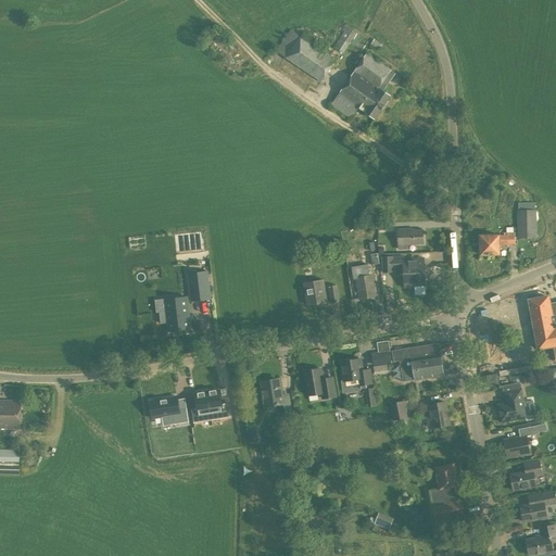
[(343,53),(356,33),(344,26),(341,30),(343,32),(333,48),(343,53)]
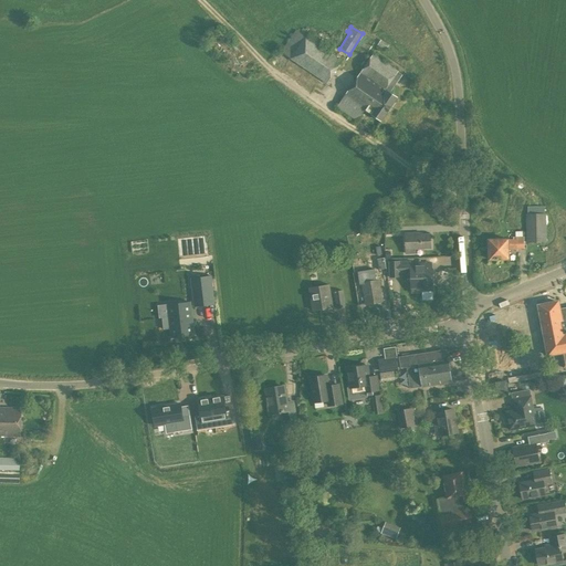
[(289,59),(304,69),(326,84),(343,61),(296,30),(281,52),(289,59)]
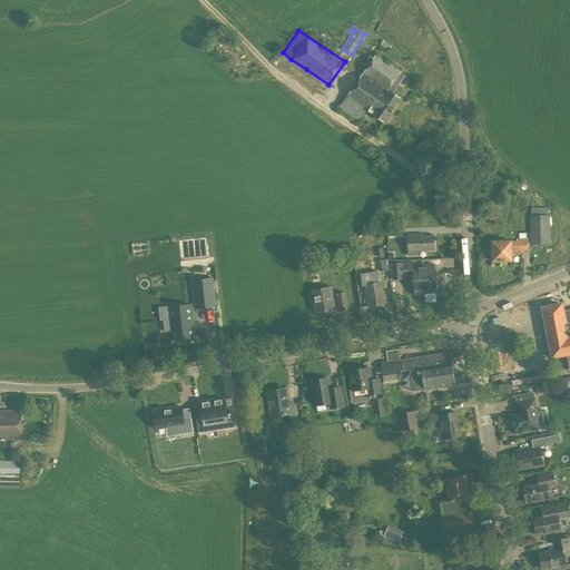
[(393,94),(399,86),(394,82),(401,71),(376,55),(340,108),(361,123),(369,110),(375,115),(374,115),(384,123),(401,98),(393,94)]
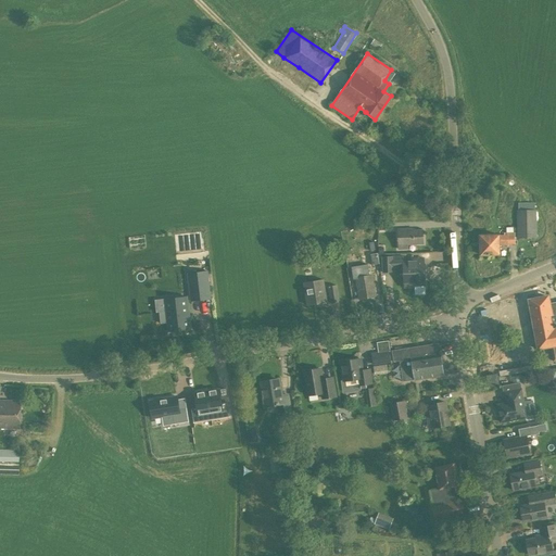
[(536,238),(536,210),(517,211),(517,238),(536,238)]
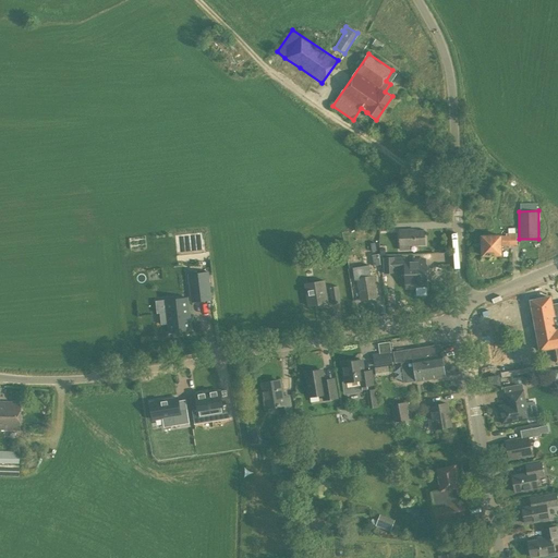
[(413,231),(413,230),(400,230),(400,250),(410,250),(410,245),(425,245),(425,231),(413,231)]
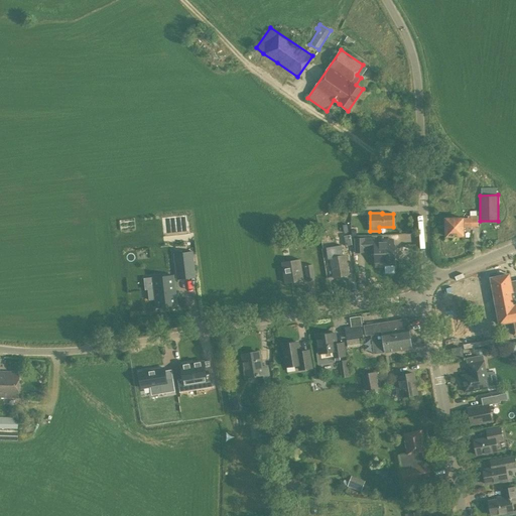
[(445,219),(446,230),(445,231),(445,234),(446,235),(446,237),(464,236),(464,228),(478,227),(477,214),(472,214),(472,216),(468,217),(468,219),(464,219),(464,218),(445,219)]
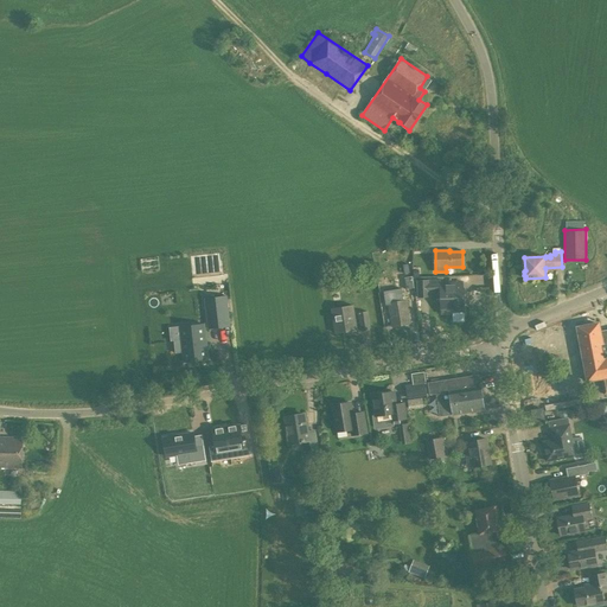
[(414,288),(411,276),(388,280),(388,286),(397,285),(397,291),(414,288)]
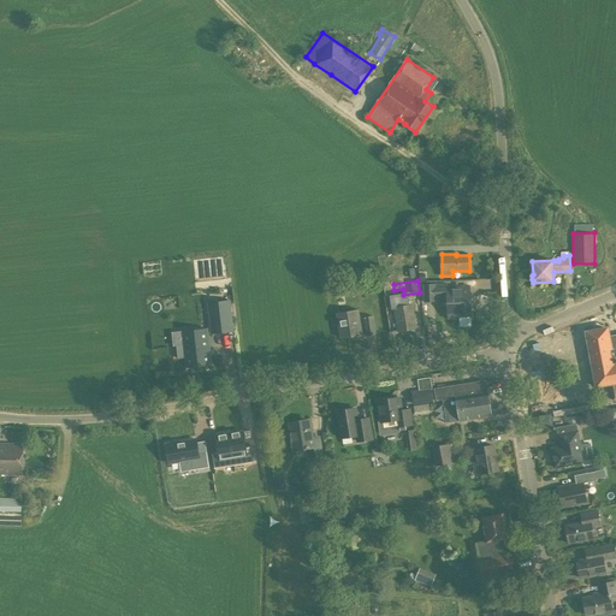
[(462,286),(448,286),(436,286),(436,284),(422,284),(424,302),(437,302),(436,297),(448,296),(448,312),(449,312),(449,319),(472,319),(471,294),(463,294),(462,286)]
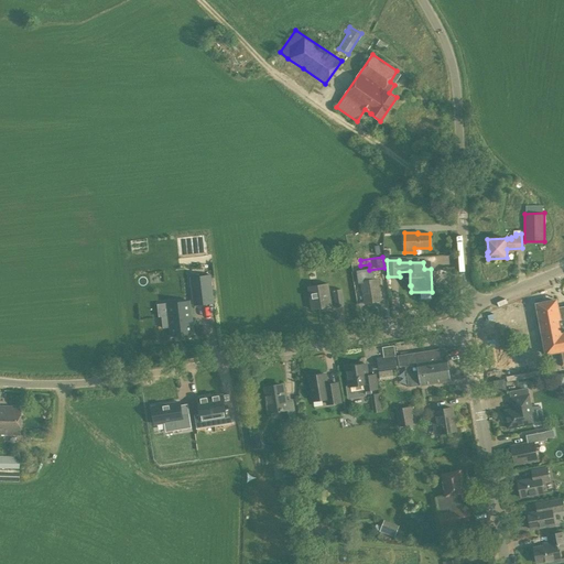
[(378,279),(368,281),(367,272),(356,273),(358,283),(362,283),(366,304),(381,301),(378,279)]
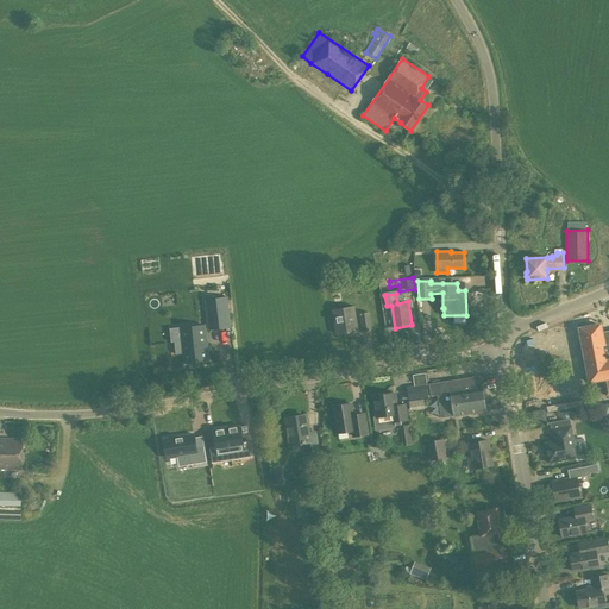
[(198,306),(199,319),(223,316),(221,302),(198,306)]
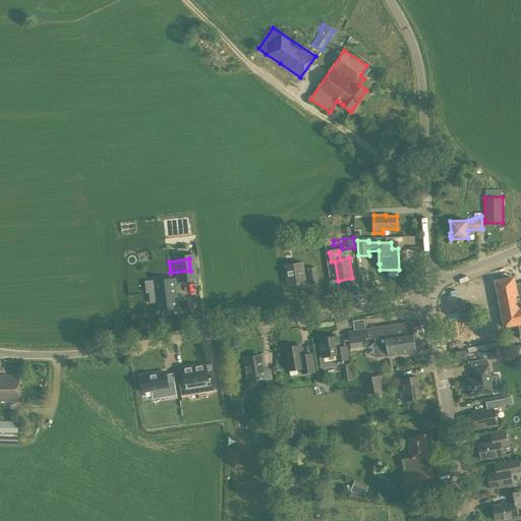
[(288,286),(306,283),(303,262),(291,264),(292,269),(286,270),(288,286)]
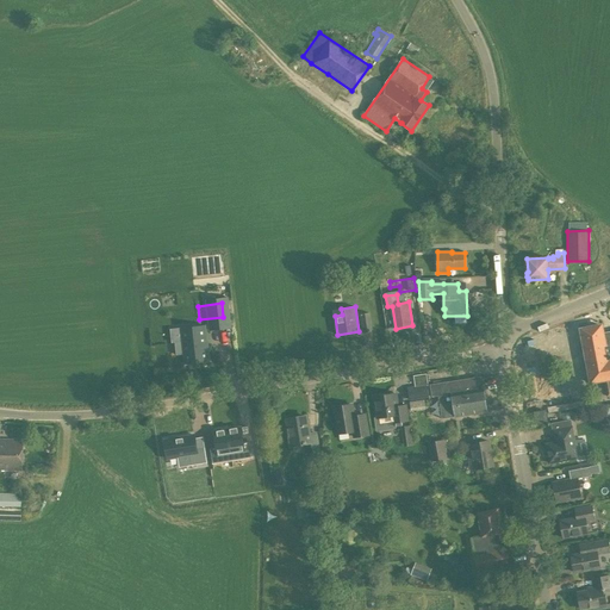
[(373,332),(369,312),(360,315),(363,334),(373,332)]
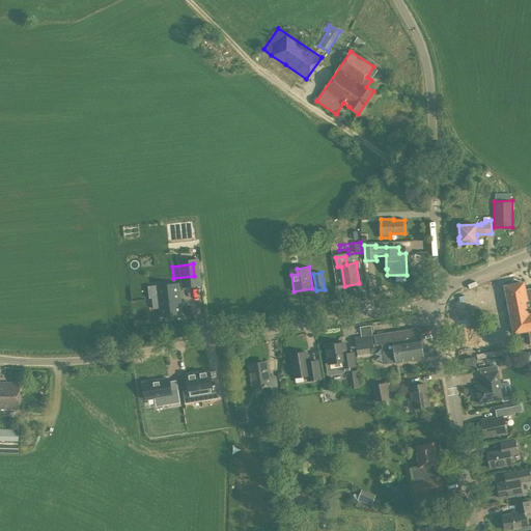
[(133,303),(135,314),(155,312),(149,280),(129,282),(131,292),(127,294),(130,304),(133,303)]
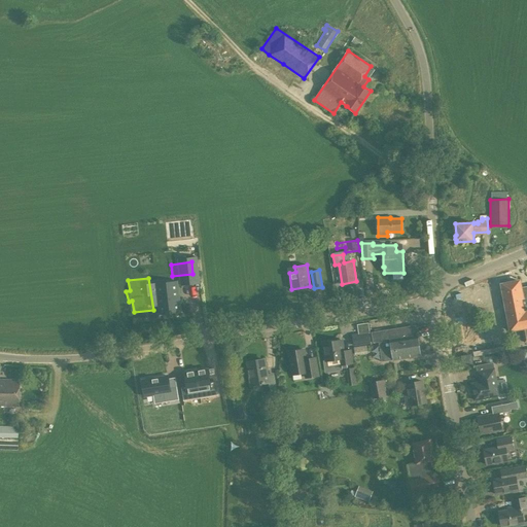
[(523,329),(525,343),(526,342),(526,286),(520,288),(518,280),(500,284),(511,331),(523,329)]
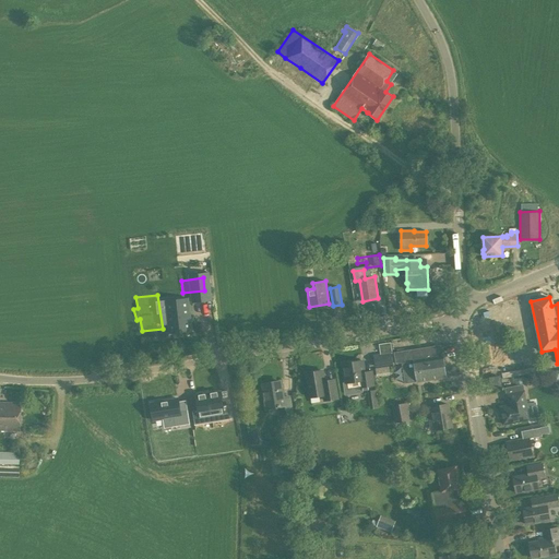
[(443,356),(442,356),(441,345),(394,353),(395,364),(402,363),(405,383),(447,378),(443,356)]
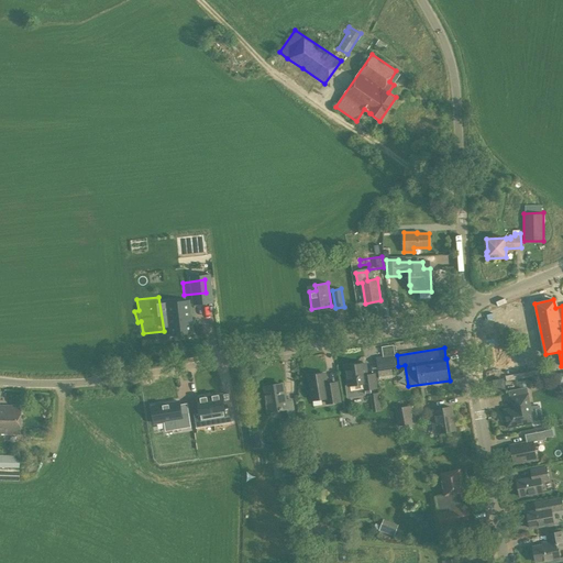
[(345,366),(349,385),(363,383),(364,389),(376,388),(374,374),(367,375),(365,363),(345,366)]
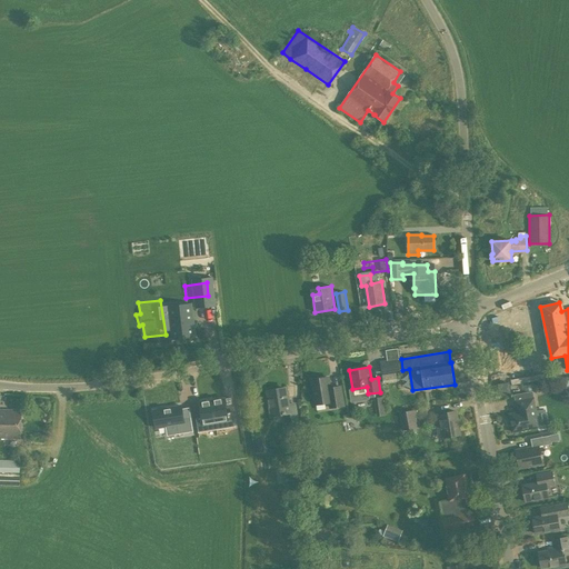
[(330,388),(328,377),(311,380),(315,403),(329,401),(330,407),(343,405),(340,386),(330,388)]
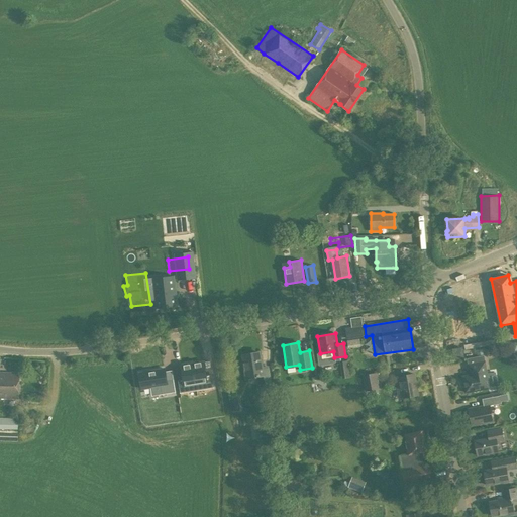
[(463,357),(462,348),(453,349),(454,358),(463,357)]
